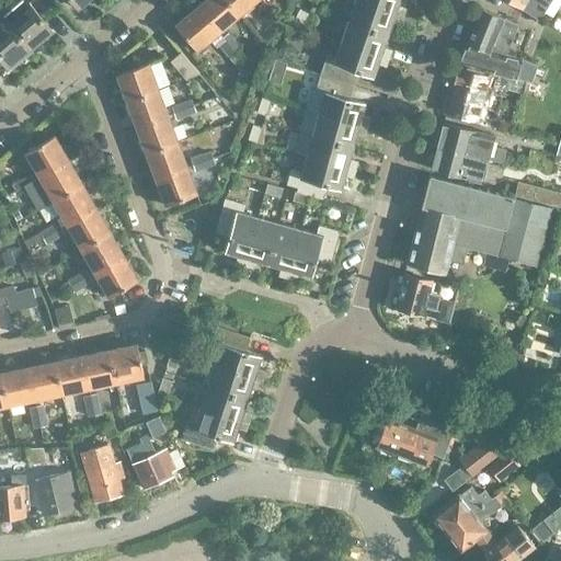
[(50,29),(25,0),(12,0),(0,11),(30,47),(50,29)]
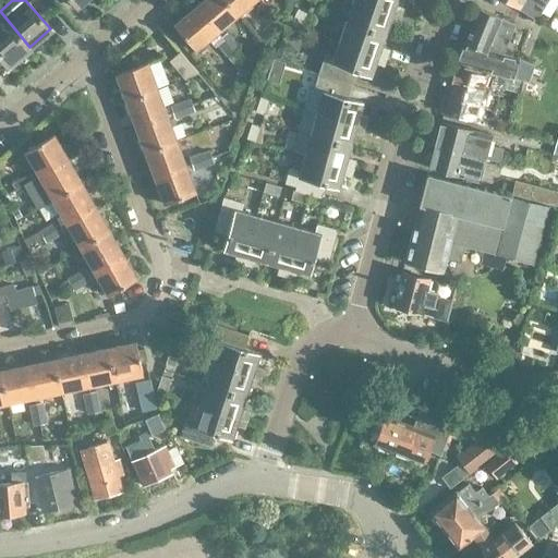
[(227,0),(202,0),(196,5),(217,31),(238,13),(227,0)]
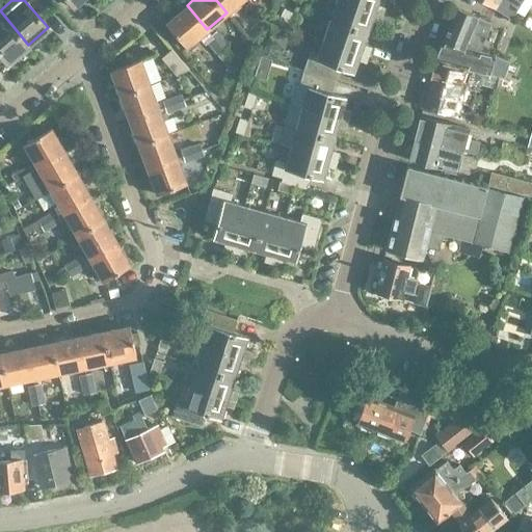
[(216,0),(227,12),(241,0),(245,5),(244,6),(258,21),(265,15),(251,0),(250,0),(216,0)]
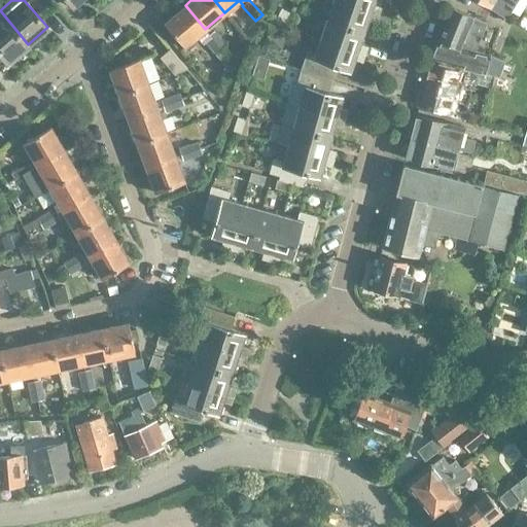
[(334,0),(332,0),(326,19),(364,32),(369,19),(378,22),(380,13),(334,0)]
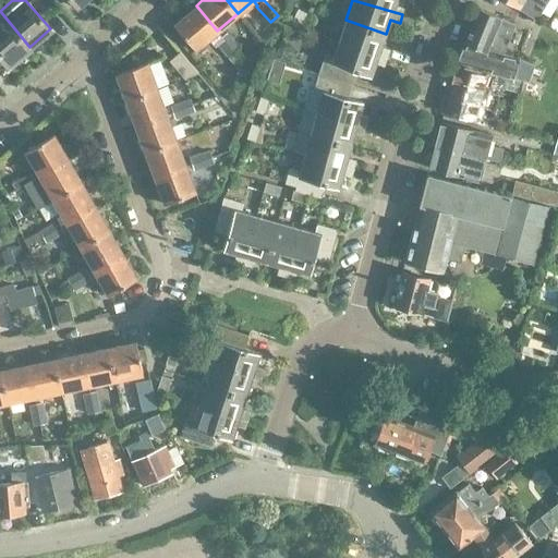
[(353,0),(402,14),(405,7),(396,3),(397,0),(353,0)]
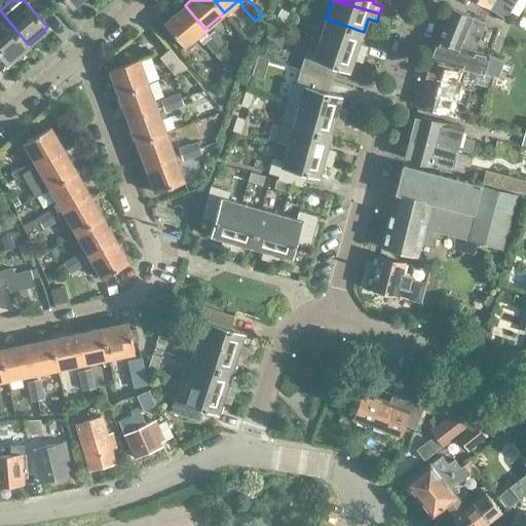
[(525,0),(478,0),(505,17),(516,0),(525,0)]
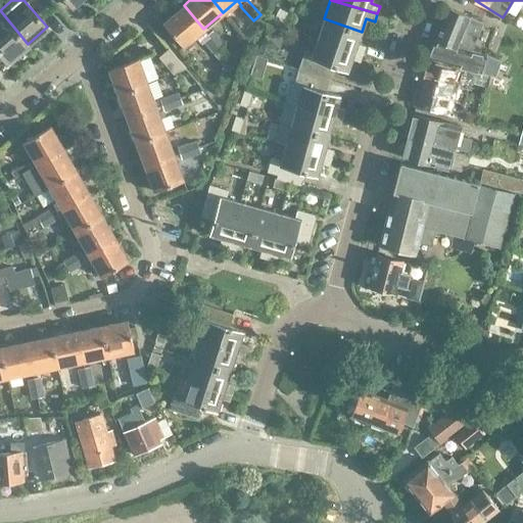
[(201,40),(207,35),(203,30),(203,29),(184,5),(163,21),(184,45),(192,39),(195,36),(200,42),(201,40)]
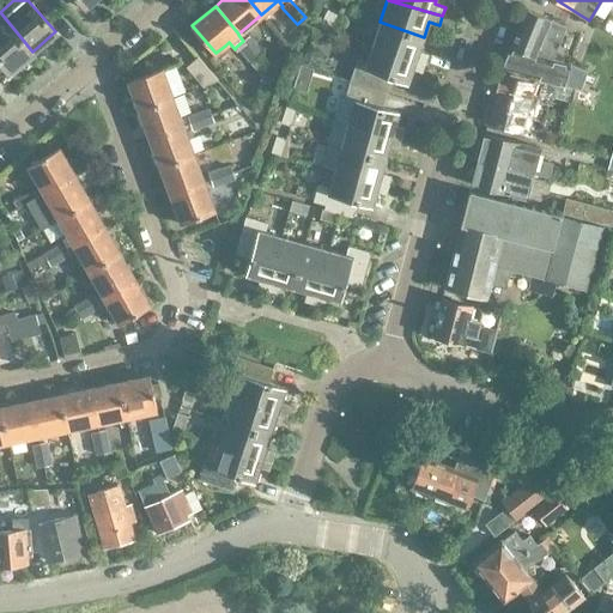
[(321,26),(331,31),(338,16),(329,10),(321,26)]
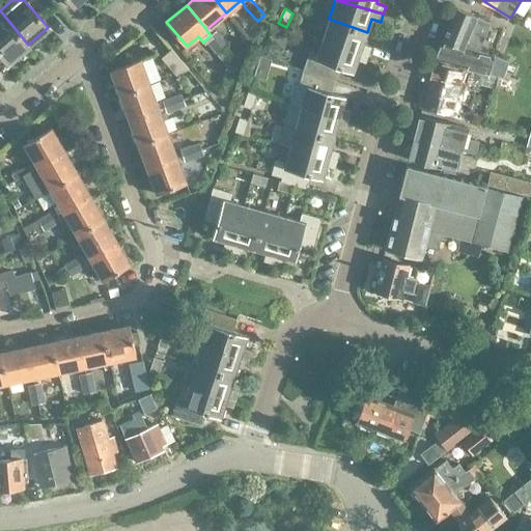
[(436,59),(487,73),(490,66),(492,56),(477,52),(490,22),(478,17),(455,8),(451,18),(436,59)]
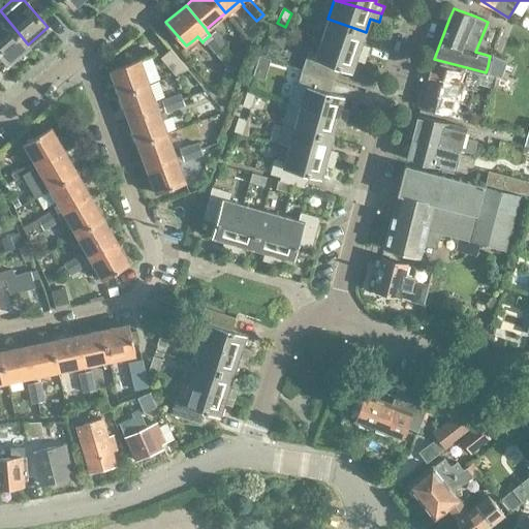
[(0,52),(0,53),(8,61),(28,44),(0,10),(0,9),(0,52)]
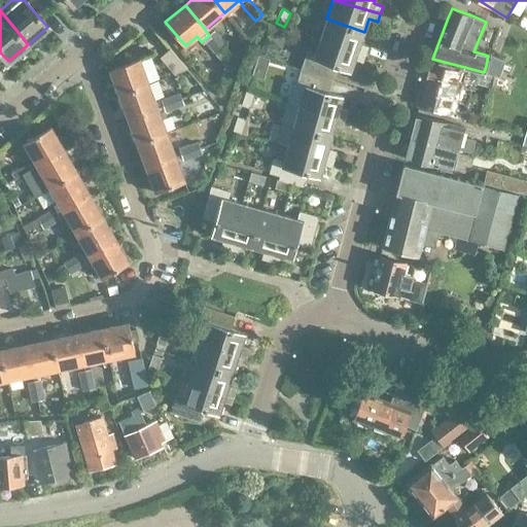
[(326,19),(319,39),(366,55),(369,46),(360,43),(364,32),(326,19)]
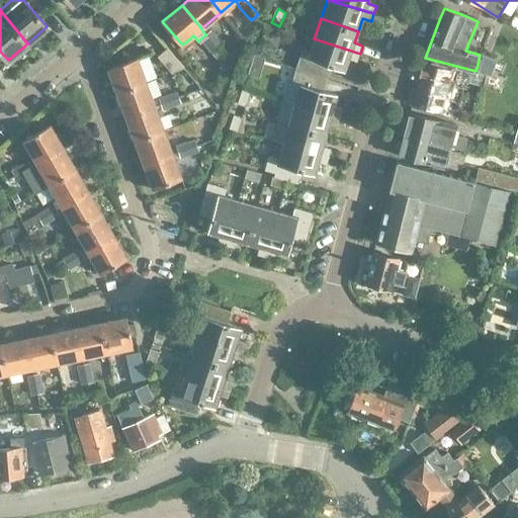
[(205,34),(199,39),(205,47),(210,53),(214,57),(218,60),(224,56),(227,53),(221,45),(223,42),(217,36),(211,29),(205,34)]
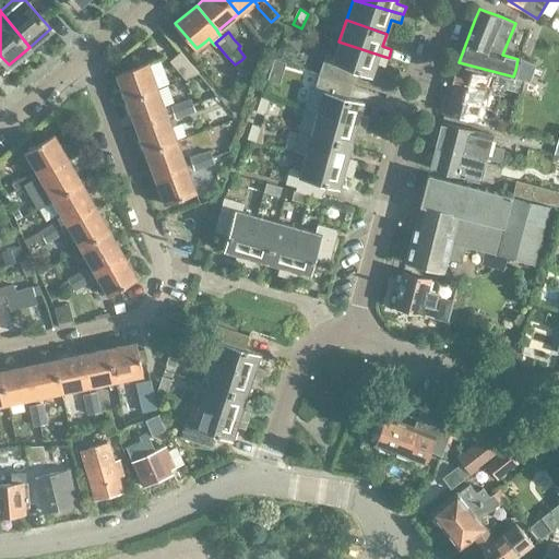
[(319,73),(319,74),(352,83),(356,71),(371,75),(377,62),(387,66),(389,58),(339,42),(334,56),(325,54),(319,73)]
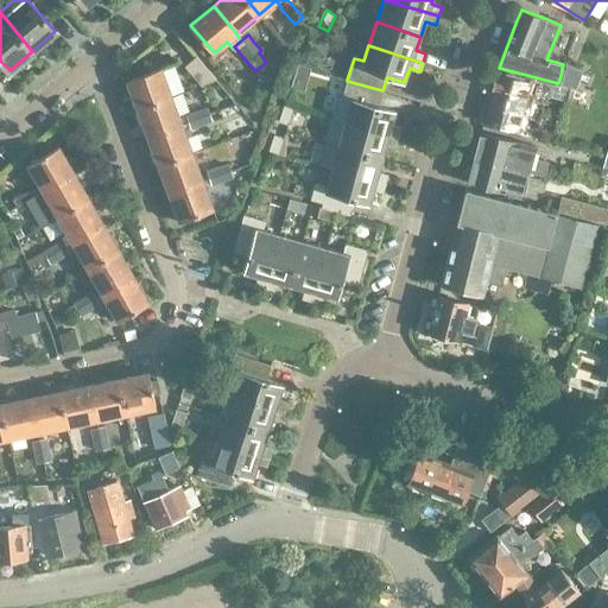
[(184,65),(200,84),(215,78),(196,56),(184,65)]
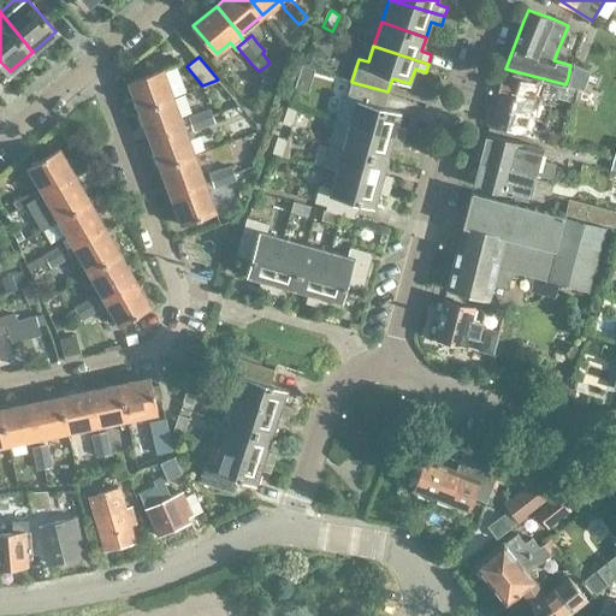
[(129,82),(140,111),(173,98),(163,69),(129,82)]
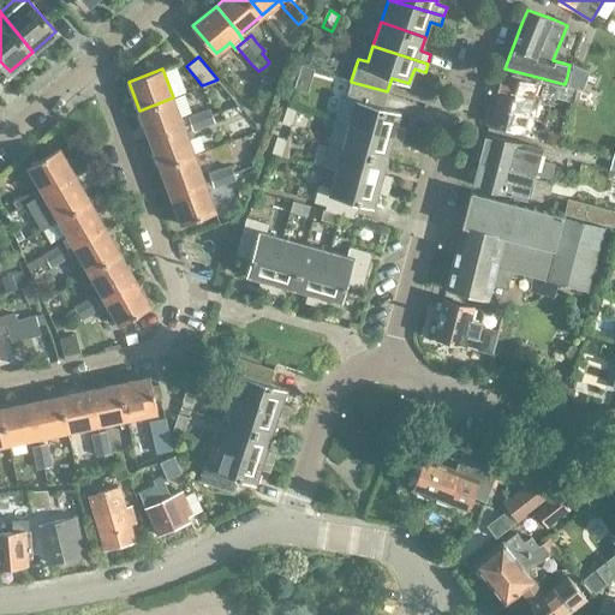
[(500,76),(494,99),(488,123),(523,131),(536,85),(500,76)]
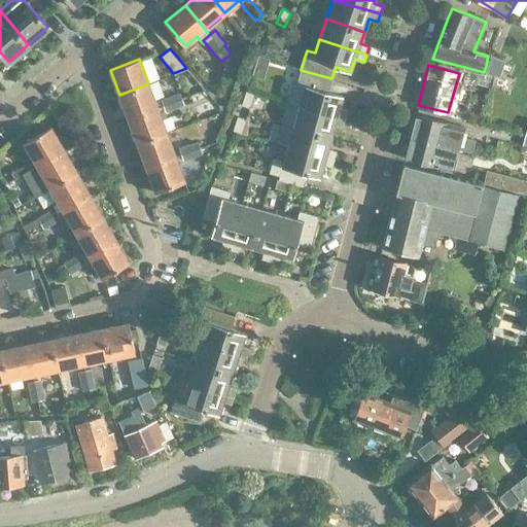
[(299,105),(345,118),(347,110),(340,108),(343,96),(327,92),(331,78),(301,70),(293,68),(288,85),(291,86),(287,101),(299,105)]
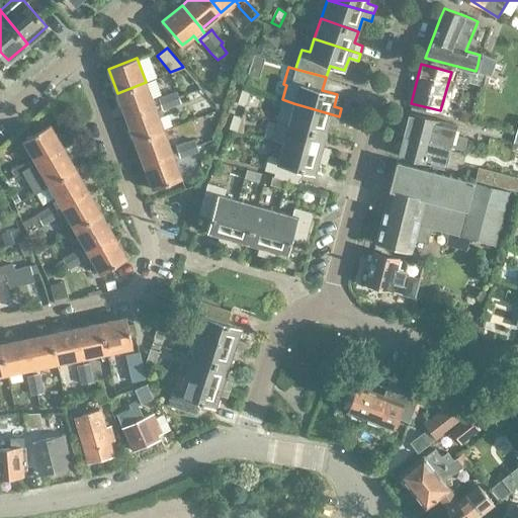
[(117,93),(125,116),(155,106),(146,82),(117,93)]
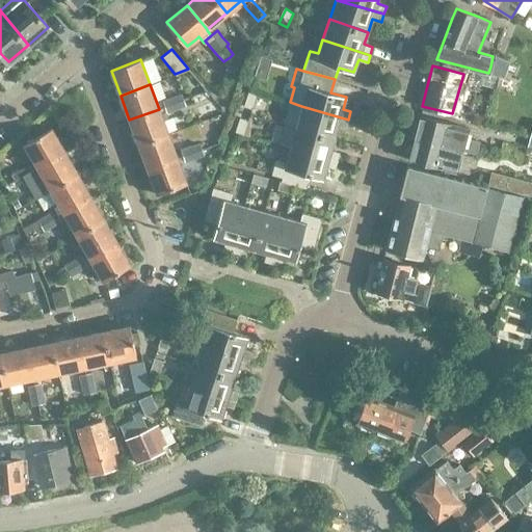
[(244,107),(254,110),(258,96),(249,92),(244,107)]
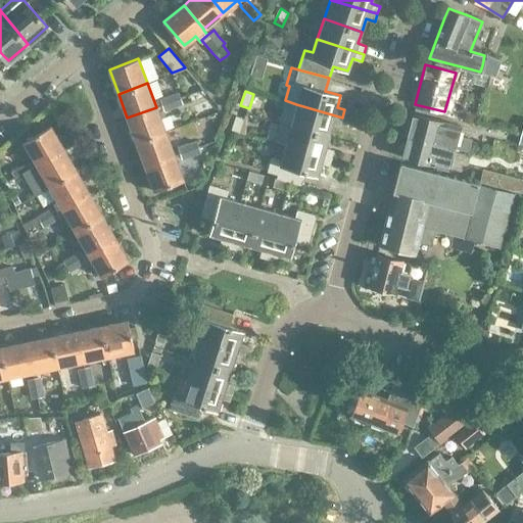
[(160,100),(164,112),(183,106),(179,93),(160,100)]
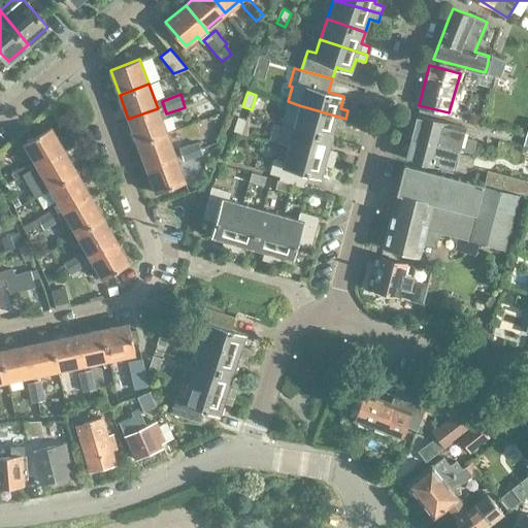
[(299,105),(294,127),(332,137),(335,125),(343,127),(345,119),(299,105)]
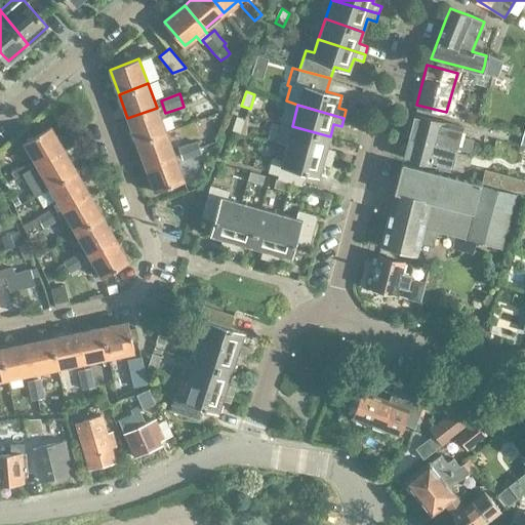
[(127,118),(136,143),(165,131),(157,108),(127,118)]
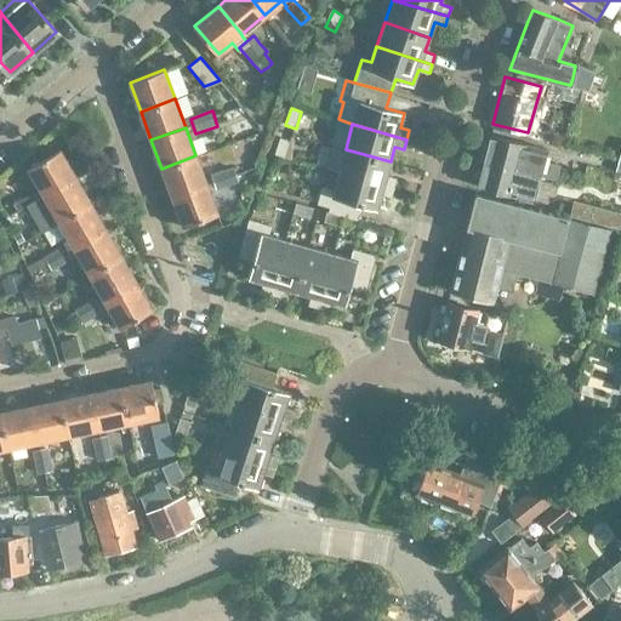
[(485,153),(502,158),(501,165),(543,176),(557,180),(560,166),(546,163),(548,151),(527,144),(490,135),(485,153)]
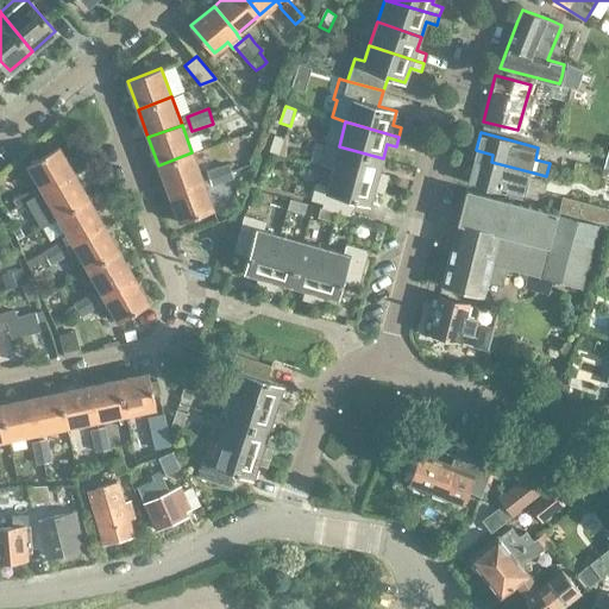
[(270,152),(280,156),(286,139),(275,136),(270,152)]
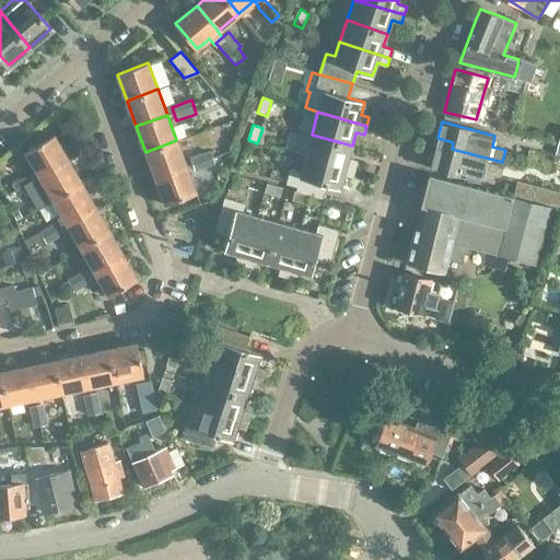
[(312,135),(305,155),(354,170),(357,161),(348,159),(352,146),(312,135)]
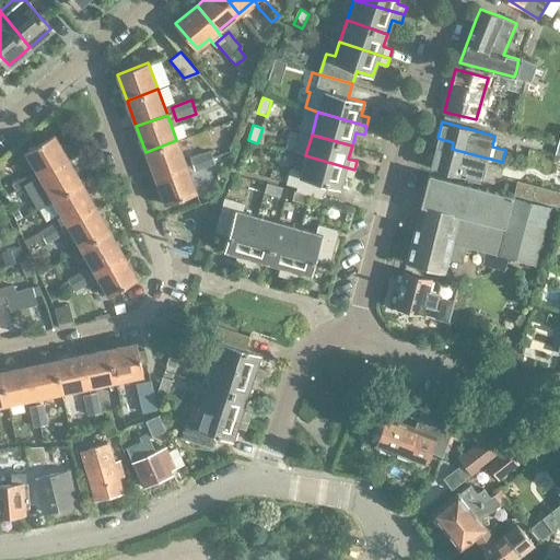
[(25,151),(39,176),(68,160),(54,136),(25,151)]
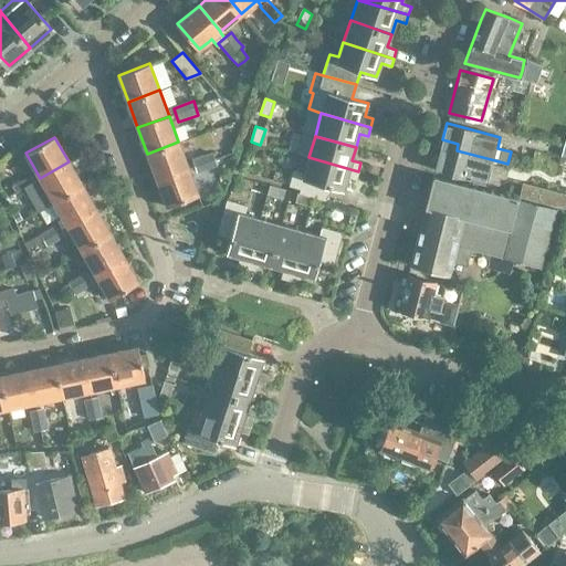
[(435,168),(468,177),(490,182),(495,160),(457,150),(458,144),(442,139),(435,168)]
